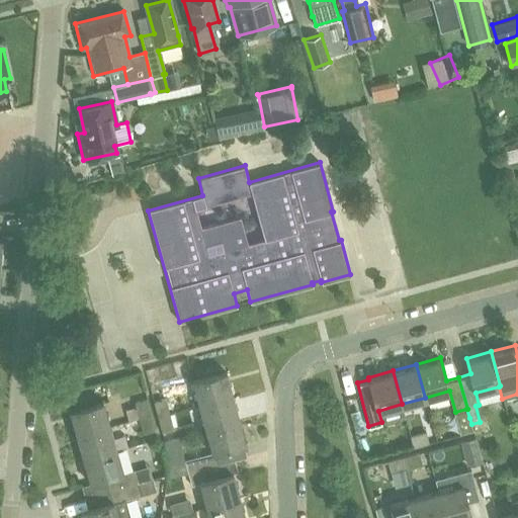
[(199,405),(232,396),(226,371),(192,380),(199,405)]
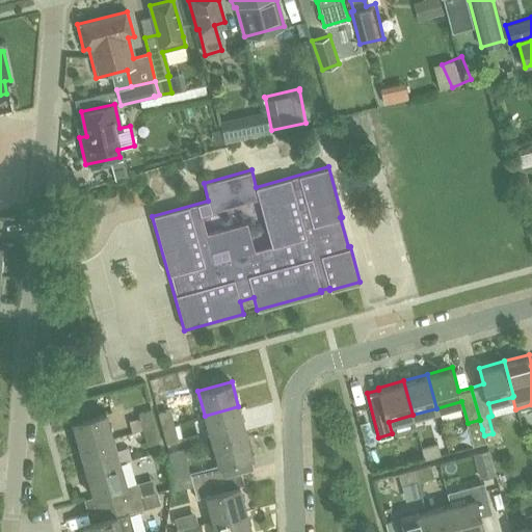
[(211,440),(245,431),(238,406),(205,416),(211,440)]
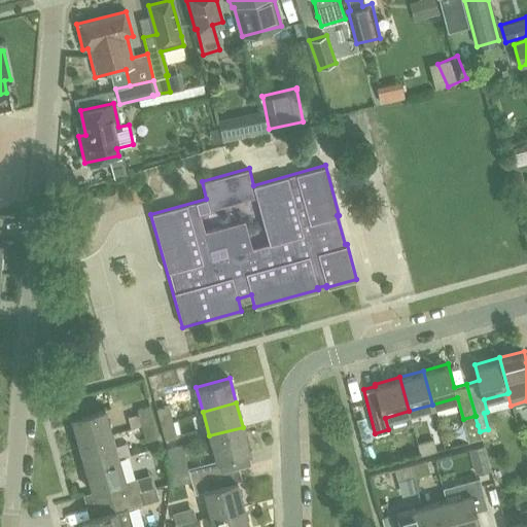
[(156,409),(161,424),(173,421),(169,405),(156,409)]
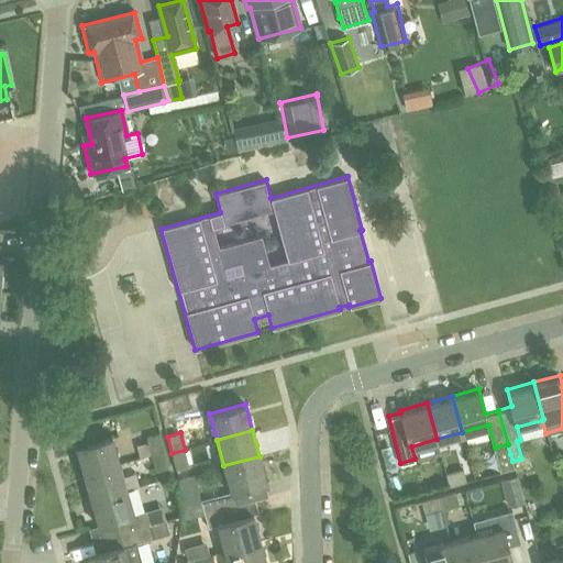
[(146,437),(148,442),(141,444),(144,456),(152,454),(152,453),(164,450),(159,433),(146,437)]
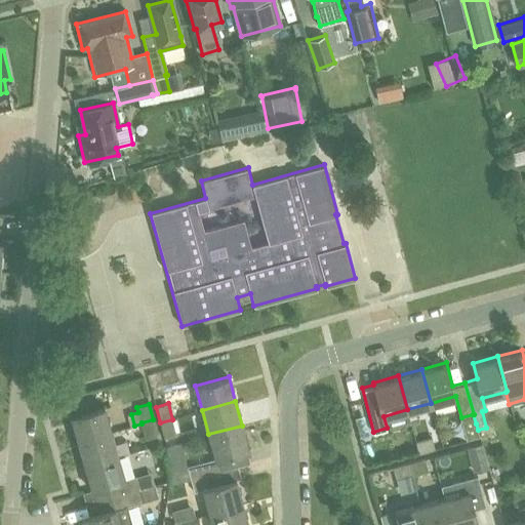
[(77,440),(112,431),(105,406),(71,416),(77,440)]
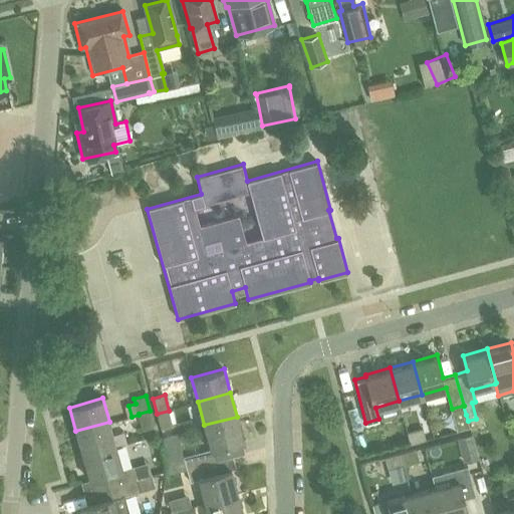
[(361,426),(356,407),(346,409),(351,429),(361,426)]
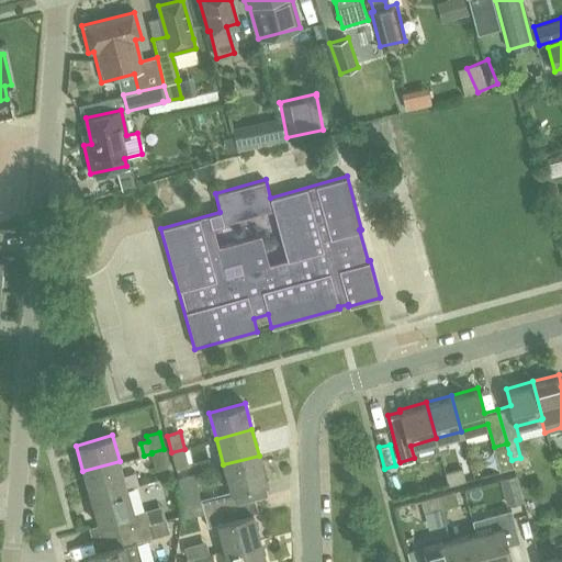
[(168,467),(164,449),(152,452),(152,453),(156,470),(168,467)]
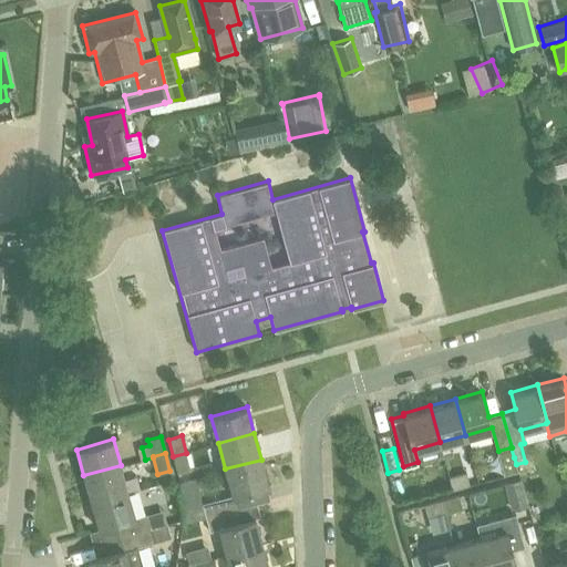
[(191,470),(186,453),(173,456),(177,473),(191,470)]
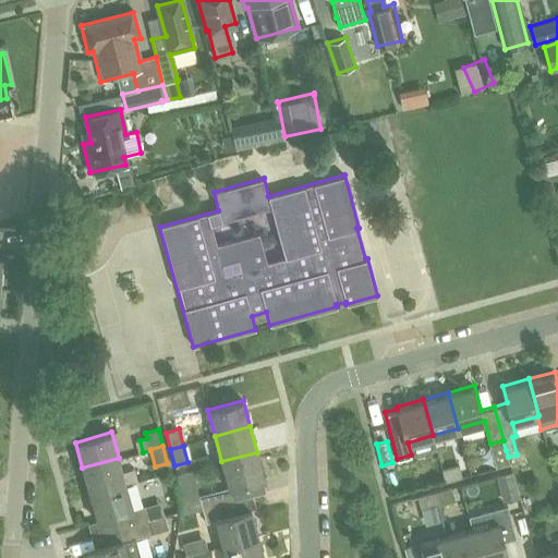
[(233,500),(230,487),(264,478),(257,452),(221,461),(228,487),(199,495),(181,500),(181,511),(196,510),(233,500)]
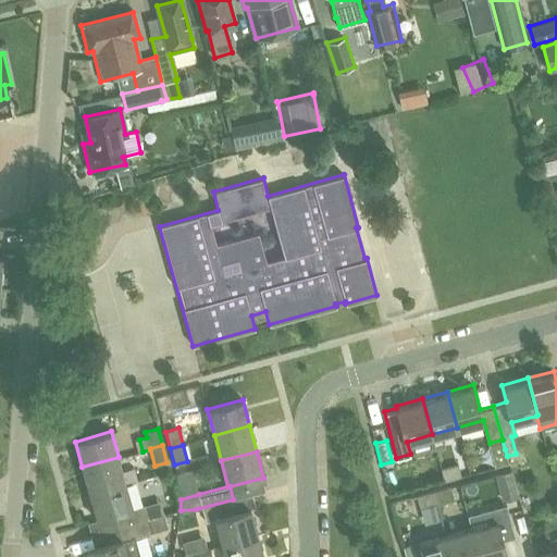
[(89,493),(125,483),(119,457),(82,467),(89,493)]
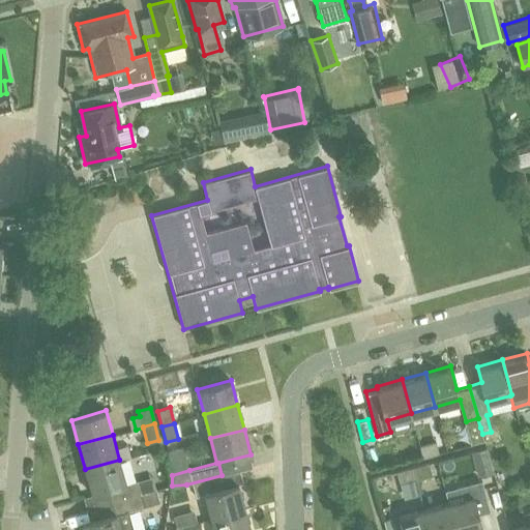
[(422,458),(439,453),(436,441),(419,445),(422,458)]
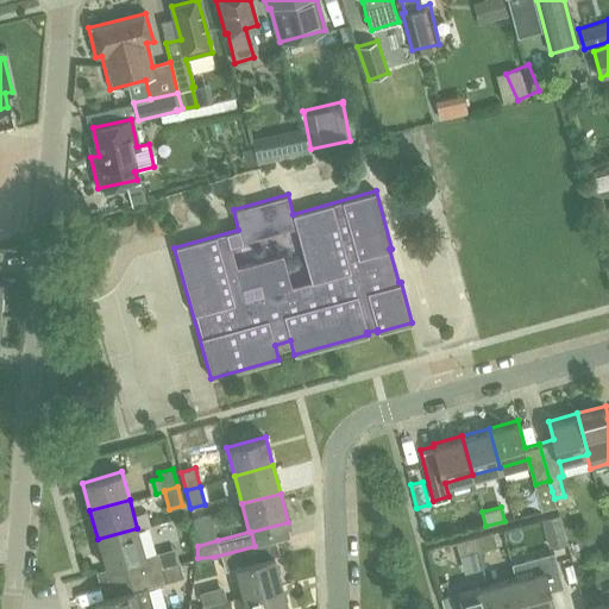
[(162,567),(162,566),(158,554),(145,558),(137,528),(98,539),(105,569),(123,564),(126,577),(162,567)]
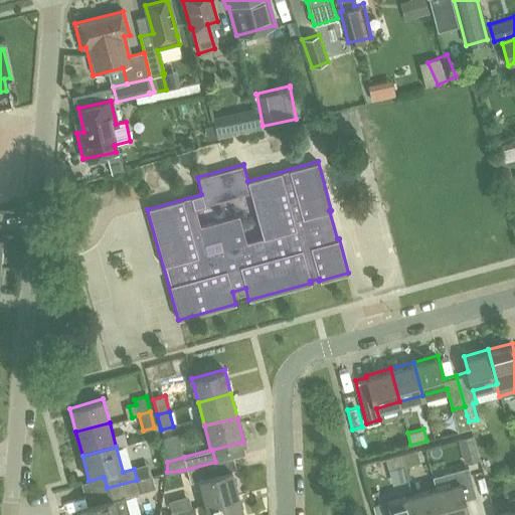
[(404,466),(419,462),(416,450),(400,454),(404,466)]
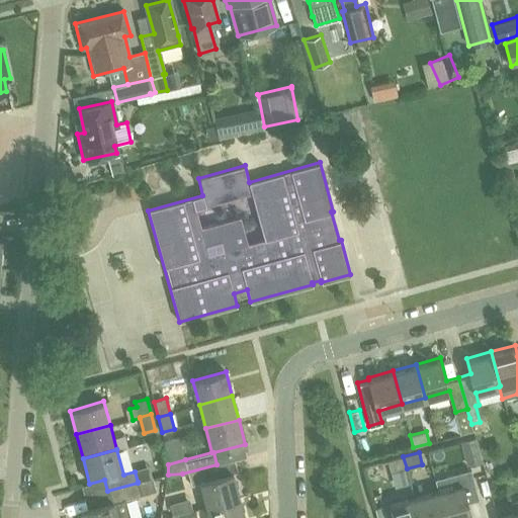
[(391,472),(407,468),(403,456),(387,460),(391,472)]
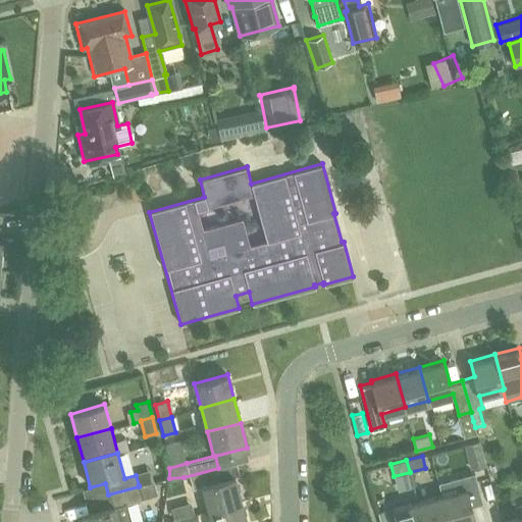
[(208,510),(241,502),(233,476),(221,480),(218,468),(184,477),(191,476),(194,489),(202,487),(208,510)]
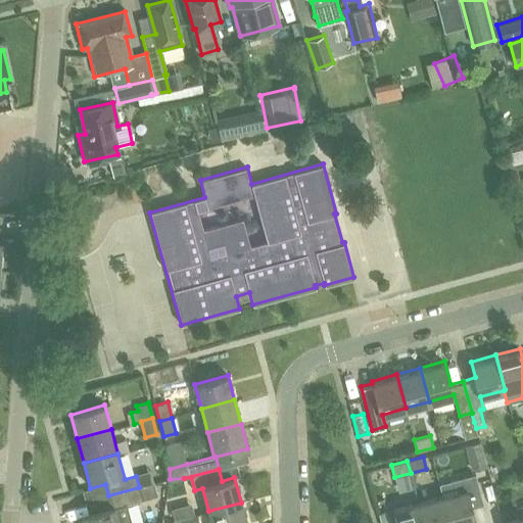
[(442,494),(449,522),(474,522),(476,522),(472,506),(484,503),(476,473),(439,483),(442,494)]
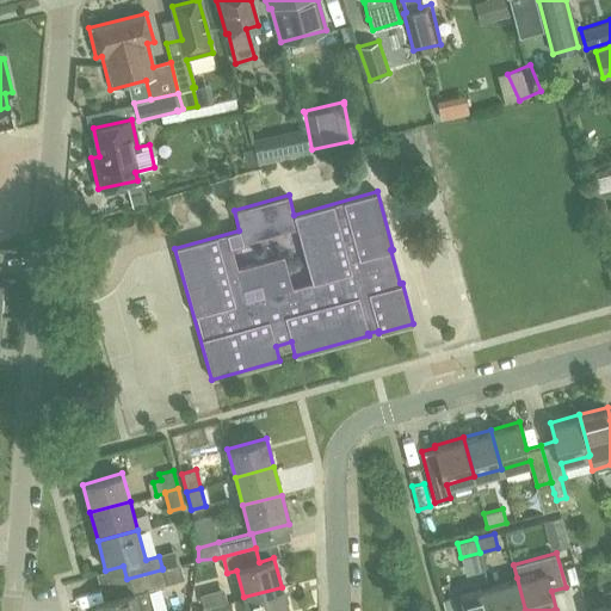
[(94,602),(97,610),(154,610),(149,591),(167,585),(167,584),(185,579),(180,563),(162,568),(162,569),(127,579),(130,592),(104,599),(94,602)]
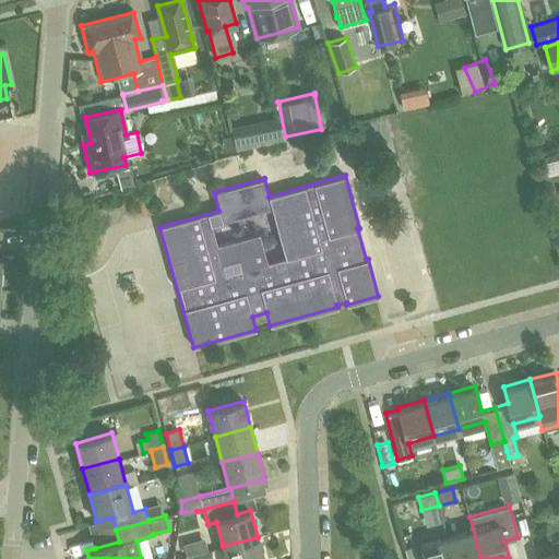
[(453,558),(480,558),(473,528),(447,536),(453,558)]
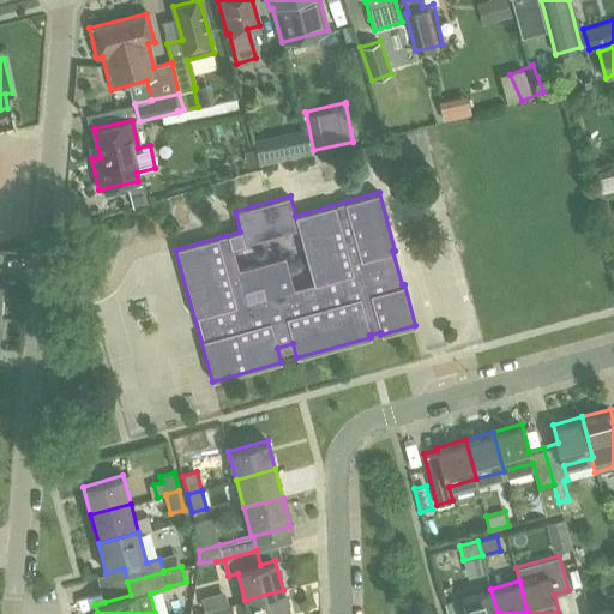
[(498,613),(491,589),(444,602),(446,613),(498,613)]
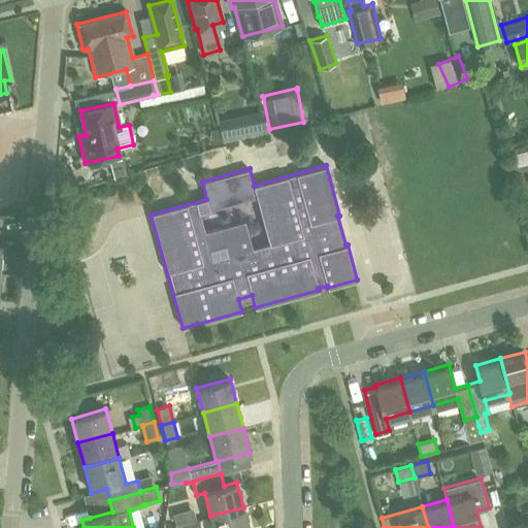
[(213,527),(248,527),(243,507),(210,516),(213,527)]
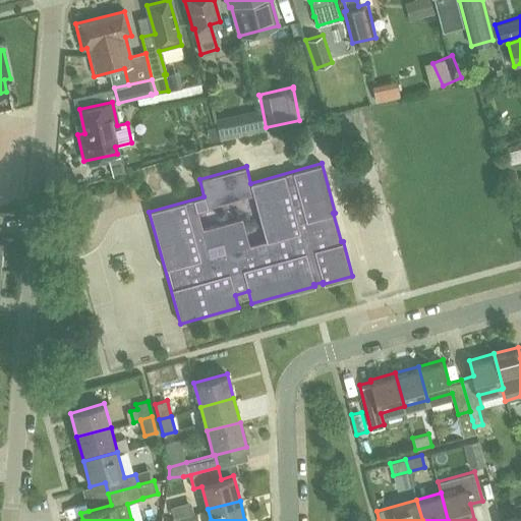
[(520,520),(520,503),(514,506),(517,518),(505,520),(520,520)]
